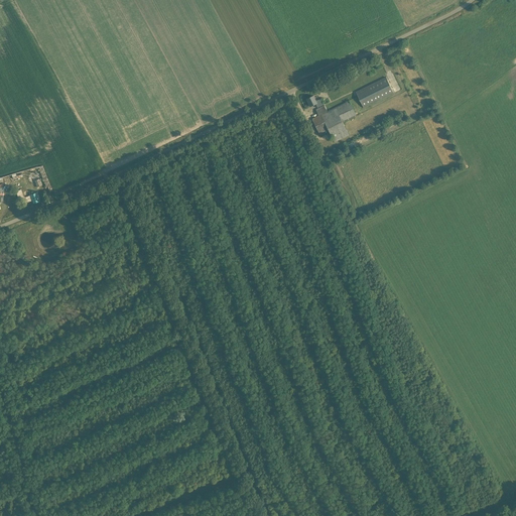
[(394,93),(386,77),(356,92),(364,108),(394,93)]
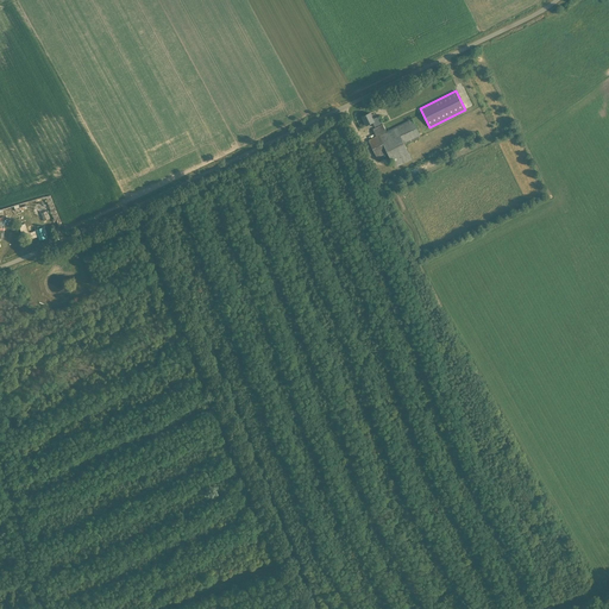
[(375,127),(383,124),(380,115),(374,119),(370,112),(363,117),(366,125),(372,123),(375,127)]
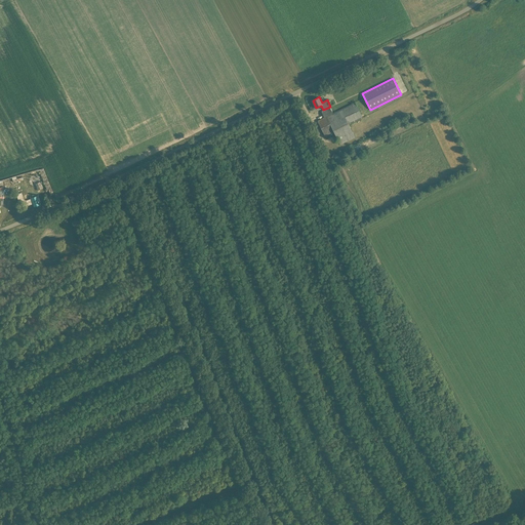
[(318,121),(320,125),(325,136),(334,131),(340,145),(356,137),(350,124),(363,118),(356,103),(318,121)]
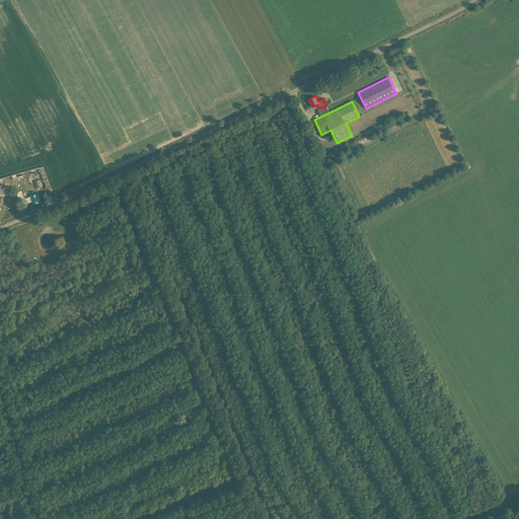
[(329,112),(326,106),(318,110),(320,116),(329,112)]
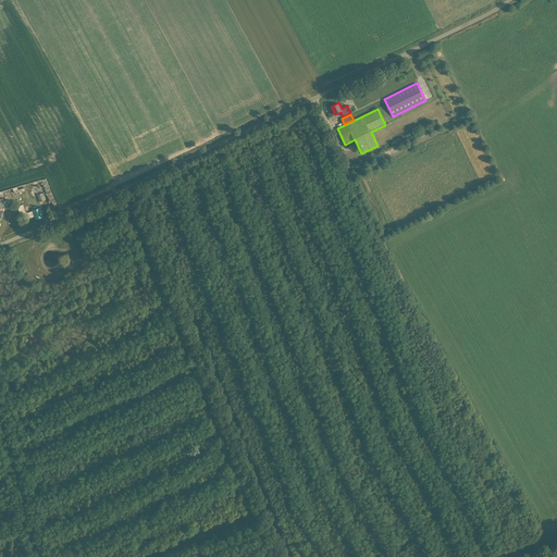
[(376,162),(385,158),(383,153),(374,157),(376,162)]
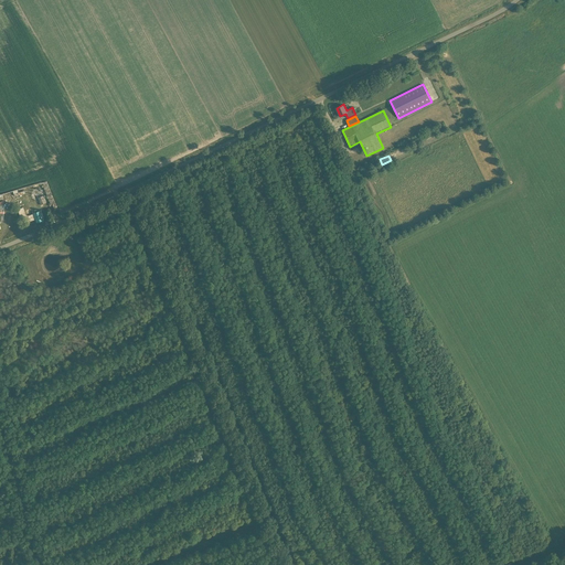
[(42,220),(41,215),(40,212),(34,214),(34,213),(27,216),(23,208),(18,210),(21,219),(25,217),(28,222),(35,219),(36,222),(42,220)]
